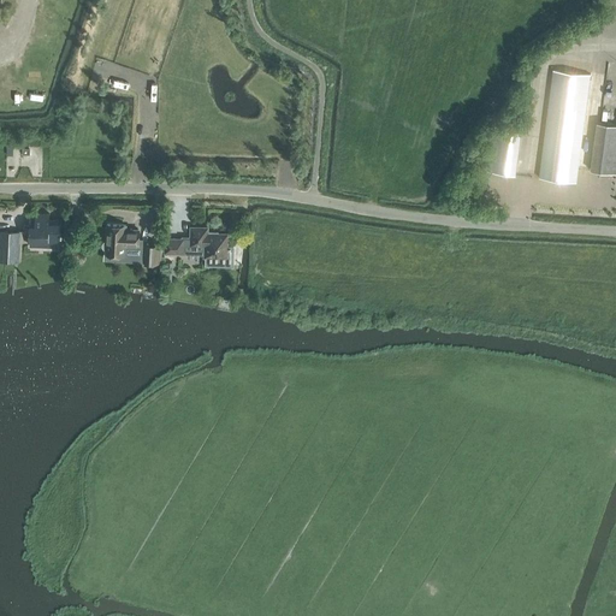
[(576,182),(591,75),(554,70),(539,177),(576,182)]
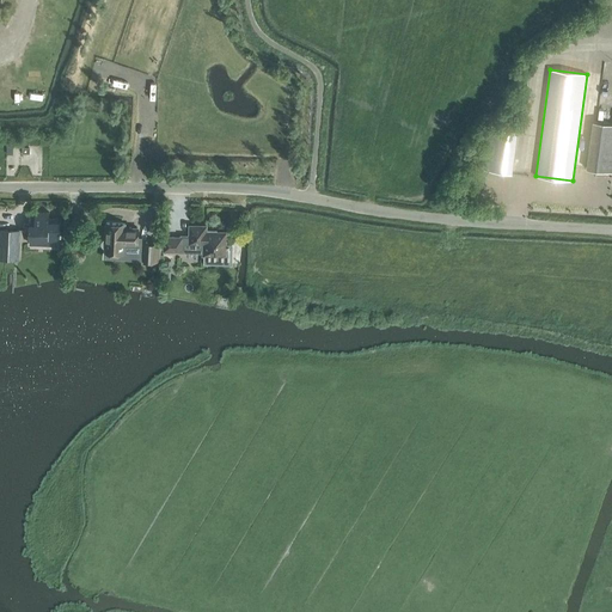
[(585,169),(611,171),(611,123),(591,121),(585,169)]
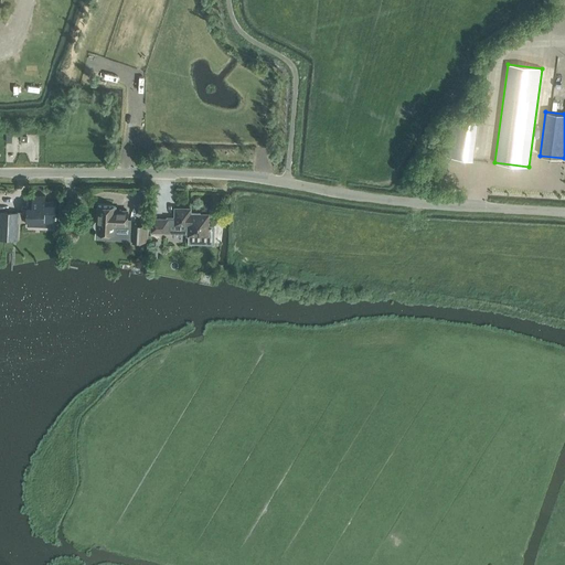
[(450,117),(445,157),(472,160),(478,120),(450,117)]
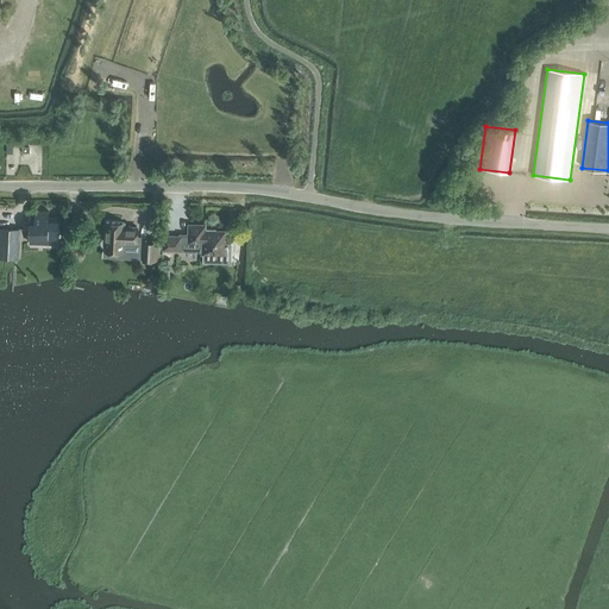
[(49,211),(35,211),(35,217),(27,217),(27,223),(24,223),(23,230),(29,230),(27,237),(46,237),(46,243),(60,244),(60,232),(61,232),(61,228),(60,228),(61,218),(49,217),(49,211)]
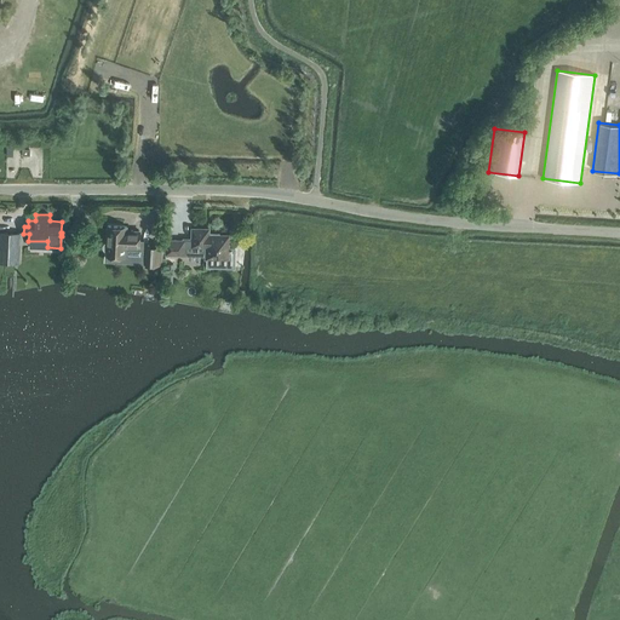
[(103,246),(102,248),(103,251),(105,252),(105,256),(125,256),(125,246),(138,247),(139,231),(126,230),(126,227),(108,227),(107,242),(104,244),(103,246)]
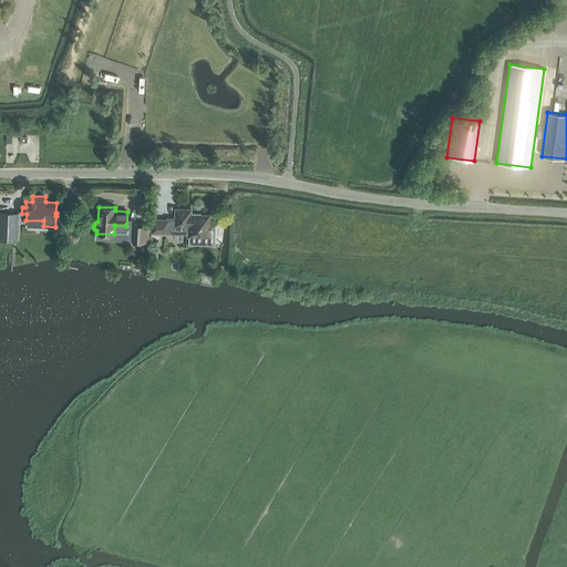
[(214,226),(208,226),(209,215),(191,215),(191,209),(175,209),(175,226),(188,226),(188,237),(189,237),(189,244),(200,244),(200,237),(208,237),(208,236),(214,236),(214,226)]
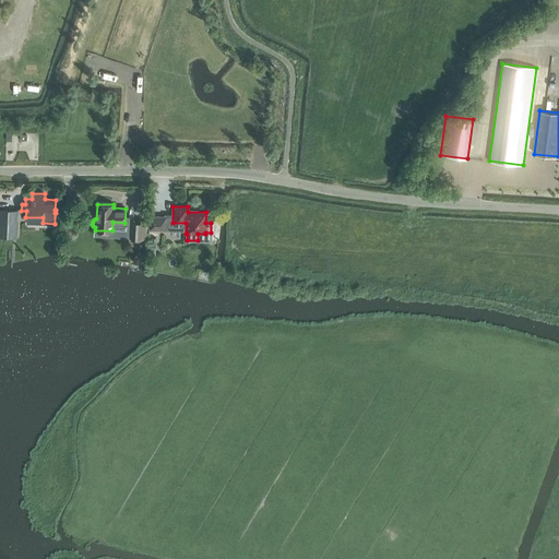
[(0,210),(0,236),(16,237),(18,211),(0,210)]
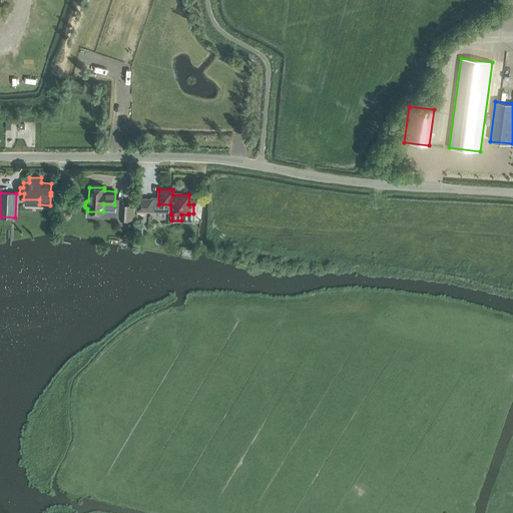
[(136,210),(151,210),(152,199),(137,198),(136,210)]
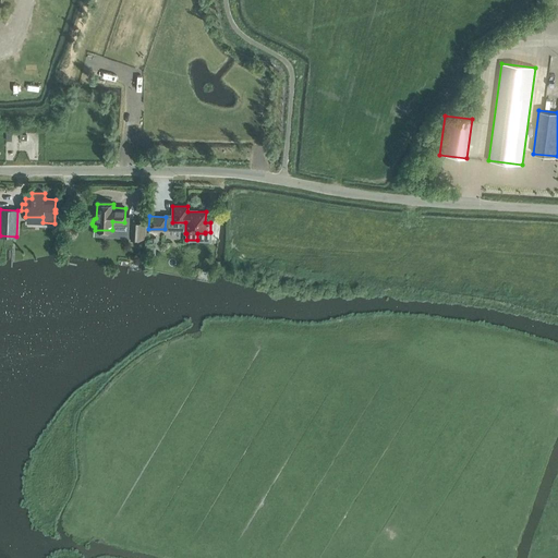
[(129,235),(129,237),(144,238),(144,221),(130,220),(130,221),(132,221),(132,235),(129,235)]
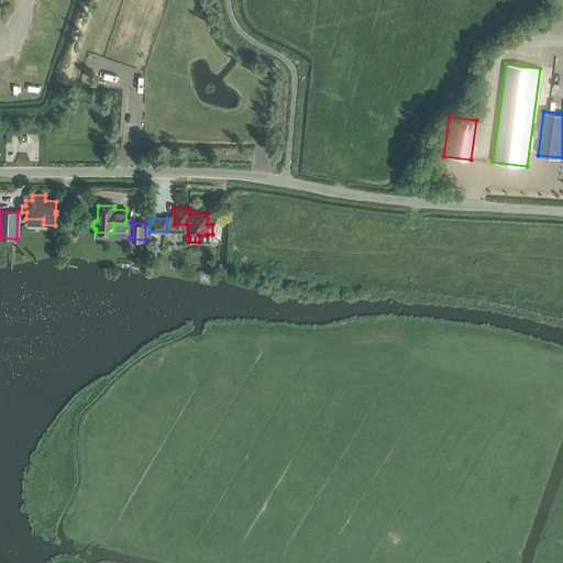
All buildings are outlined.
